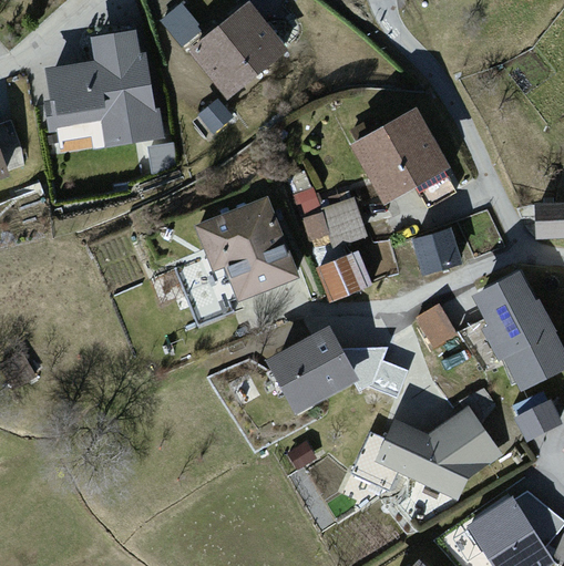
[(290,49),(250,0),(236,0),(180,47),(224,102),(290,49)]
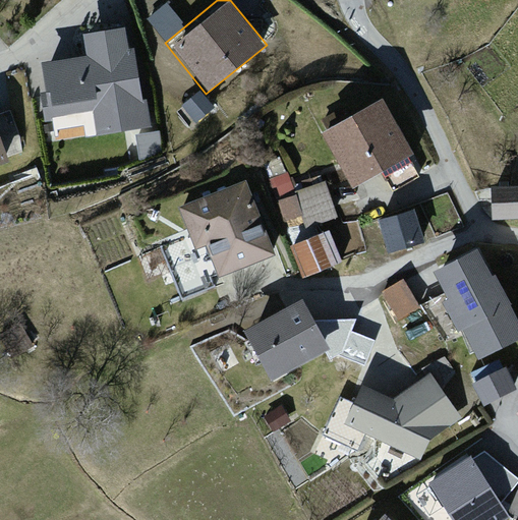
[(149,20),(164,40),(183,24),(167,5),(149,20)]
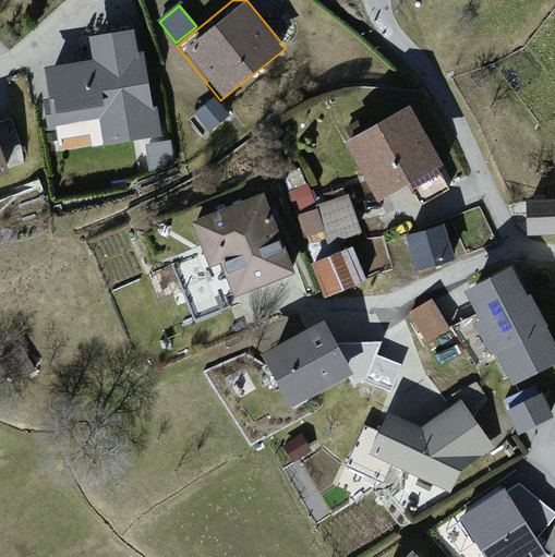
[(163,134),(135,15),(76,29),(84,59),(35,70),(55,158),(163,134)]
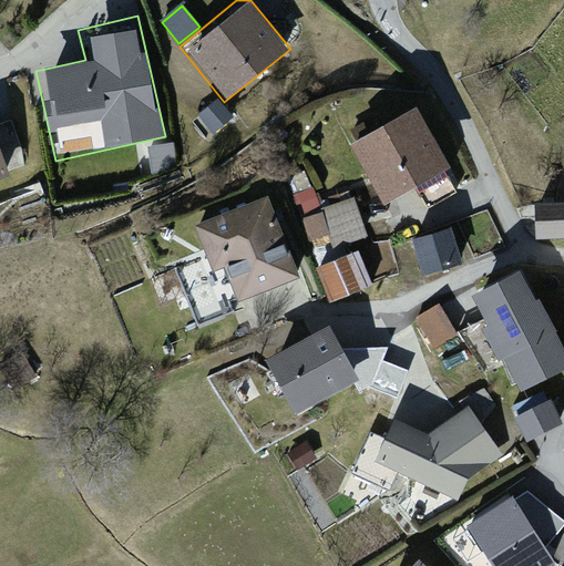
[(209,124),(223,114),(212,101),(198,111),(209,124)]
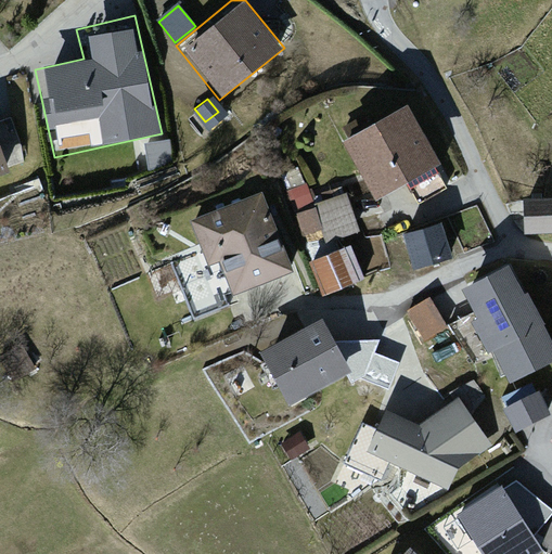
[(401,101),(331,143),(372,210),(443,168),(401,101)]
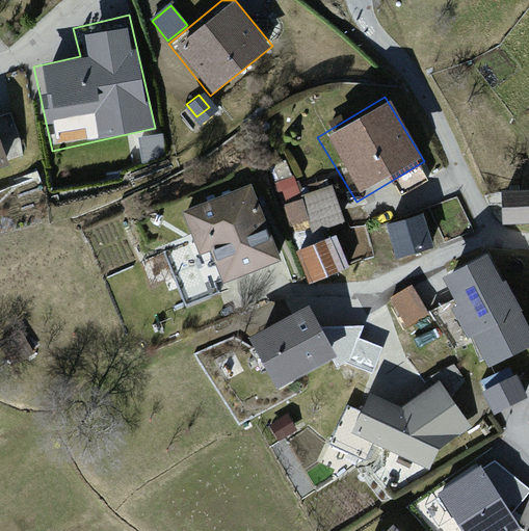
[(0,171),(11,168),(0,132),(0,171)]
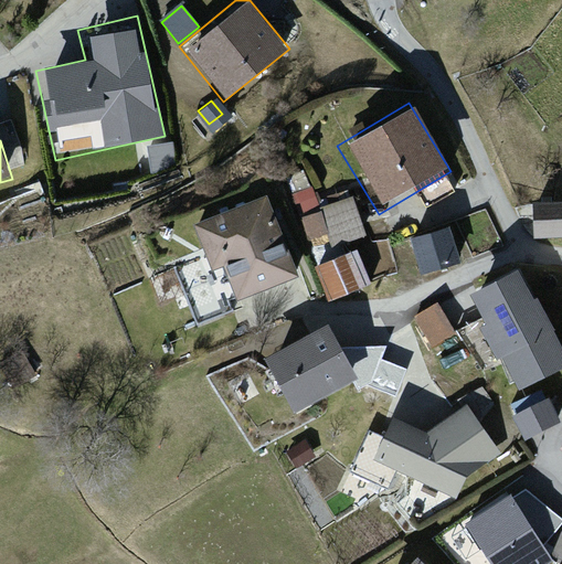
[(169,144),(142,148),(147,171),(172,167),(169,144)]
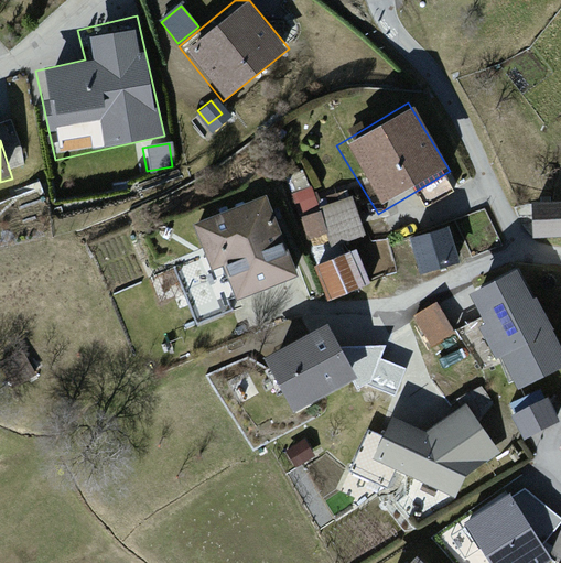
[(300,275),(261,186),(183,219),(222,310),(300,275)]
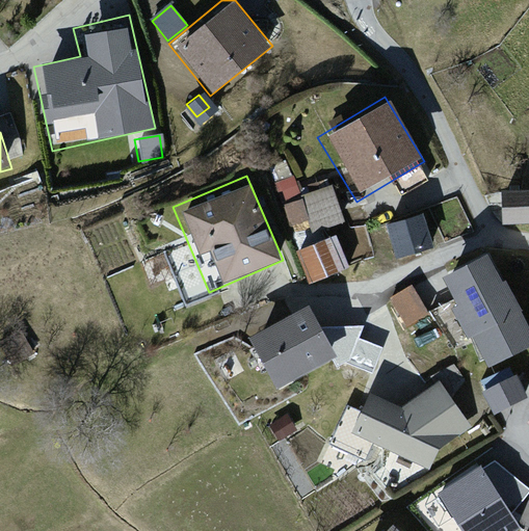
[(334,188),(303,195),(312,234),(343,228),(334,188)]
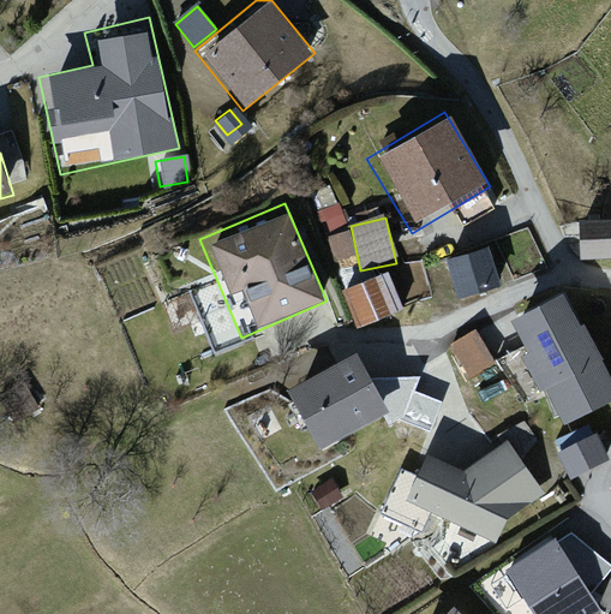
[(610,218),(580,219),(580,252),(610,251),(610,218)]
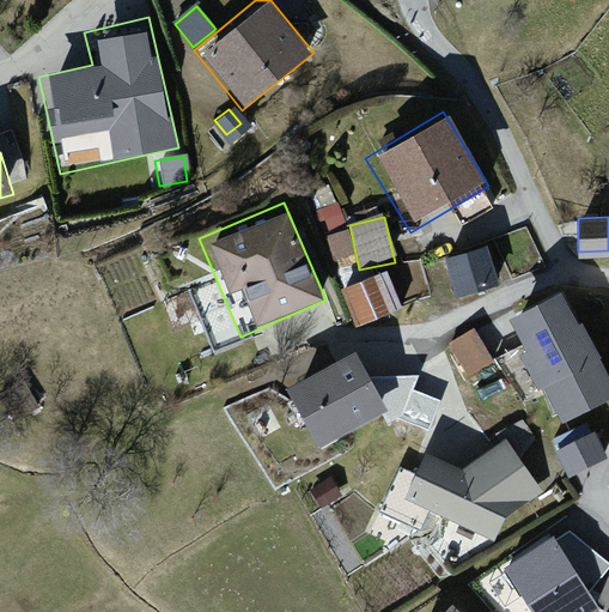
[(347,234),(329,240),(336,262),(355,255),(347,234)]
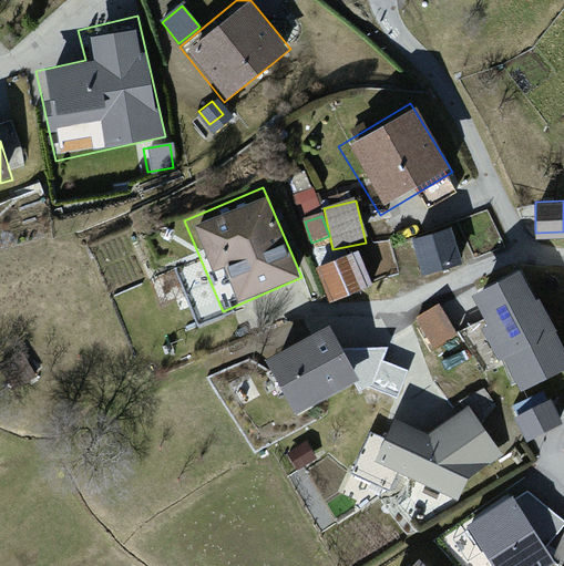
[(413,235),(421,266),(452,258),(444,227),(413,235)]
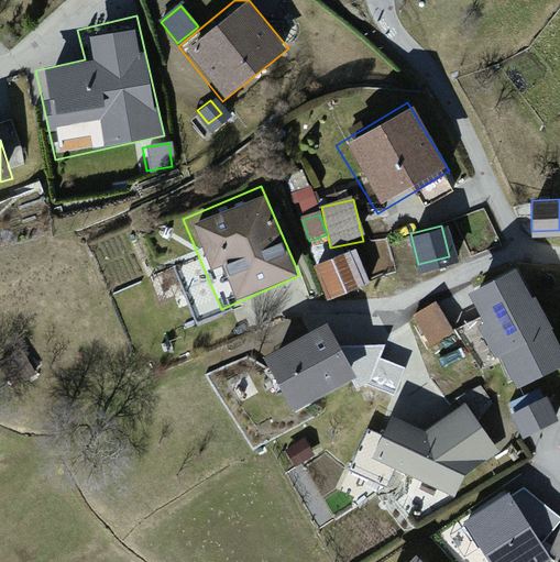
[(343,254),(314,267),(327,298),(357,285),(343,254)]
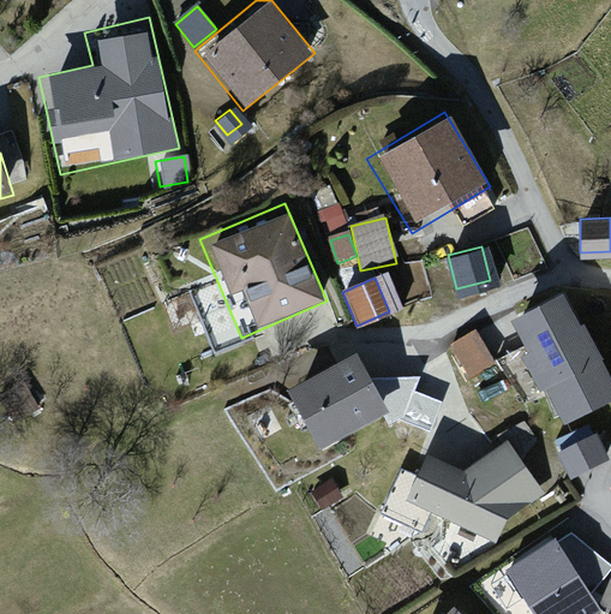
[(561,427),(610,401),(610,375),(567,287),(505,317),(561,427)]
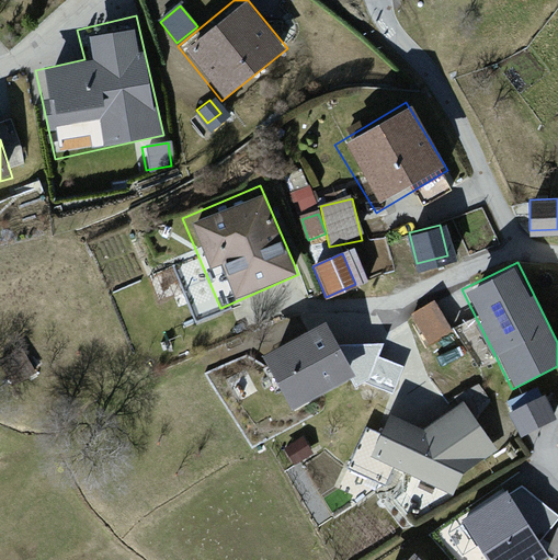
[(411,315),(428,339),(444,328),(426,304),(411,315)]
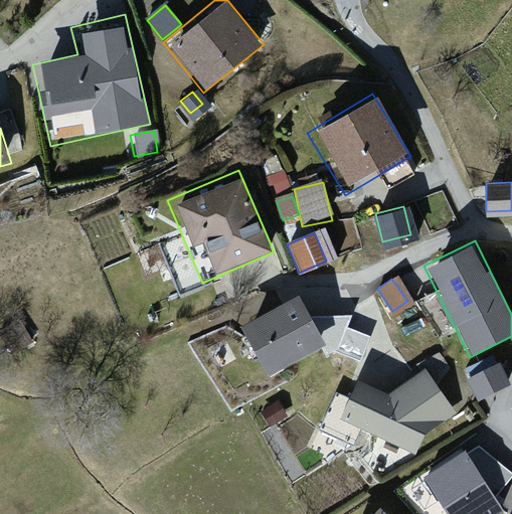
[(262,378),(322,348),(297,297),(235,327),(262,378)]
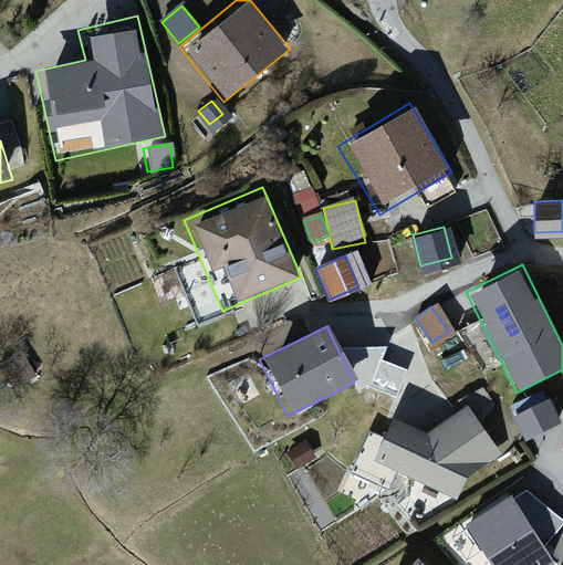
[(509,457),(468,398),(430,425),(384,405),(362,456),(455,495),(509,457)]
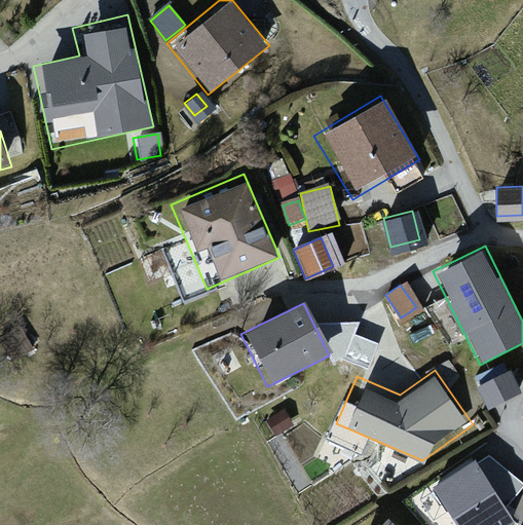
[(480,381),(489,402),(511,391),(500,371),(480,381)]
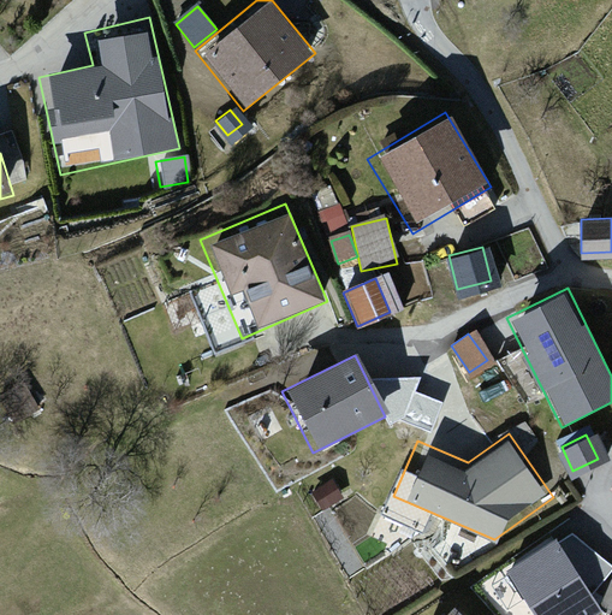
[(547,544),(507,571),(536,614),(572,614),(588,604),(547,544)]
